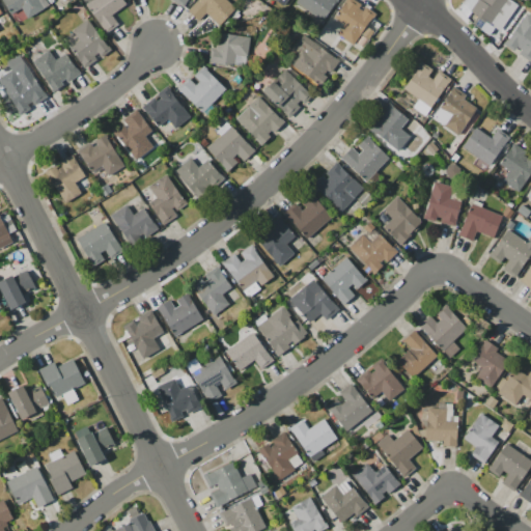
[(1,0),(9,16),(22,9),(26,19),(48,8),(43,0),(1,0)]
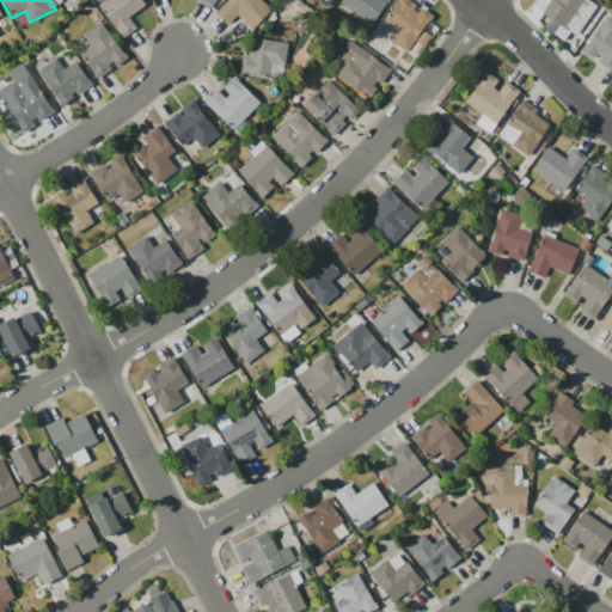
[(128,18),(145,6),(140,0),(105,0),(97,6),(121,40),(135,29),(128,18)]
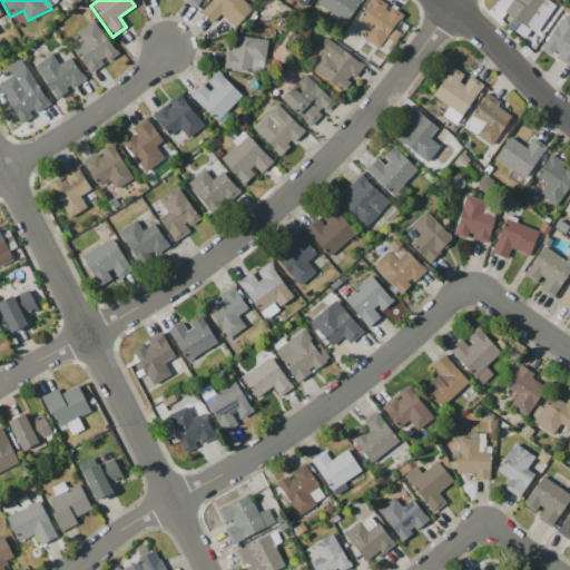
[(182,0),(196,9),(202,0),(182,0)]
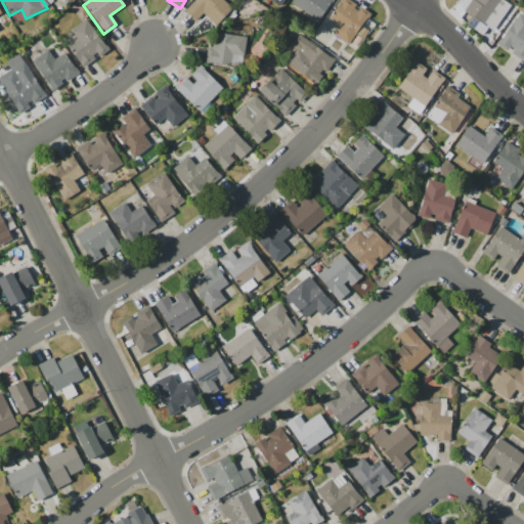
[(194,0),(184,11),(195,22),(203,13),(216,26),(231,9),(221,0),(194,0)]
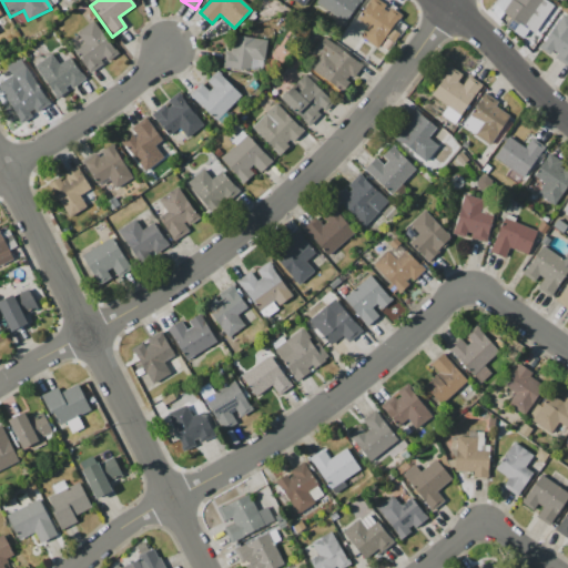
[(316,0),(315,4),(345,23),(359,0),(316,0)]
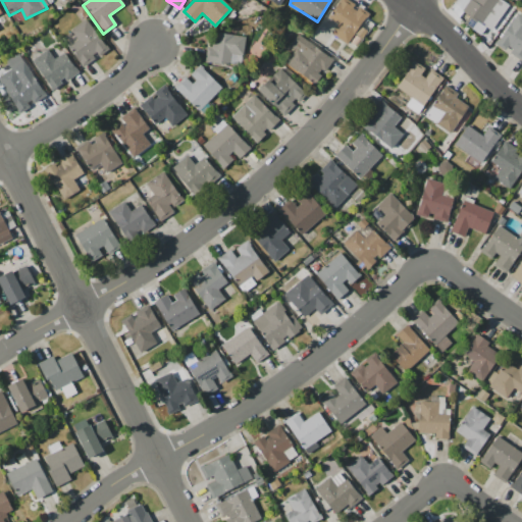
[(368,14),(356,5),(356,6),(347,0),(338,0),(327,17),(337,24),(330,35),(346,45),(368,14)]
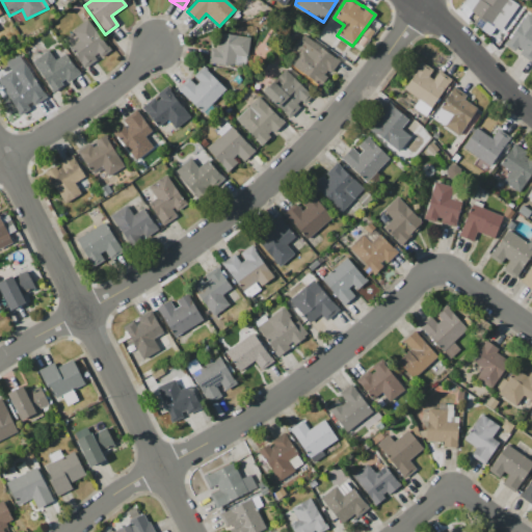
[(469,11),(477,0),(464,0),(461,5),(469,11)]
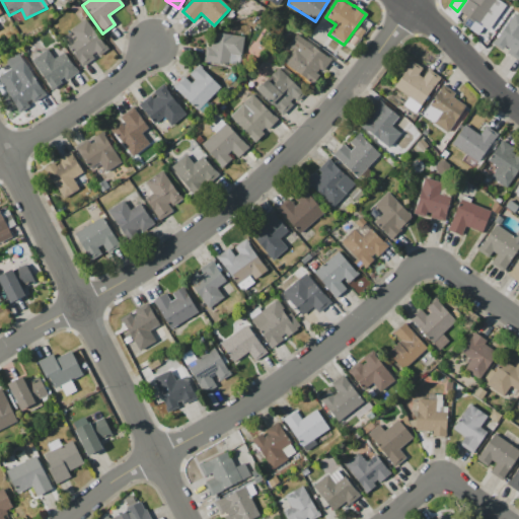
[(518,16),(513,12),(493,45),(518,61),(518,60),(518,16)]
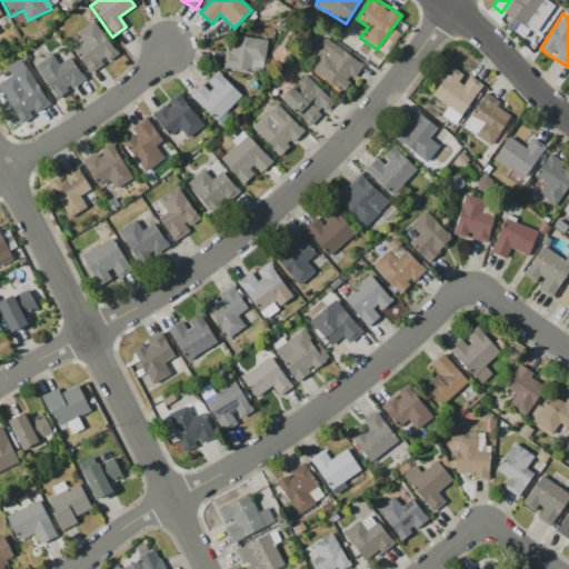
[(76,35),(83,45),(75,51),(90,75),(106,63),(106,62),(117,55),(93,22),(76,35)]
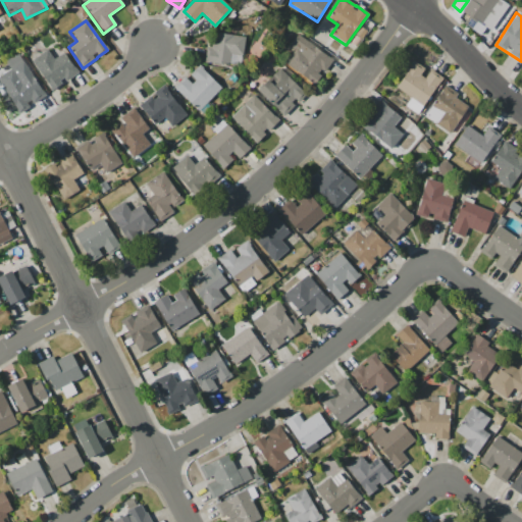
[(229,65),(230,55),(243,56),(245,37),(216,34),(215,46),(206,45),(204,63),(229,65)]
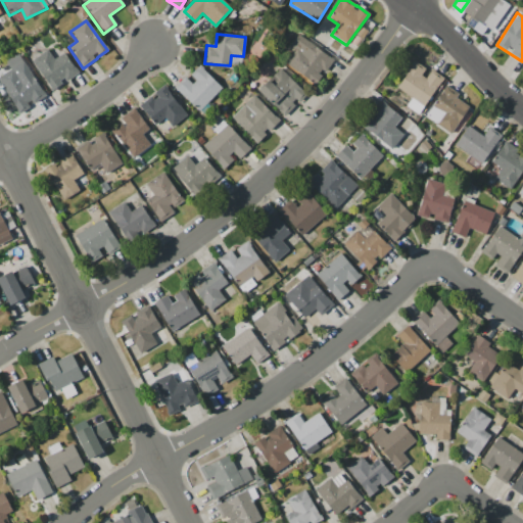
[(289,47),(294,51),(285,64),(315,86),(333,61),(298,35),(289,47)]
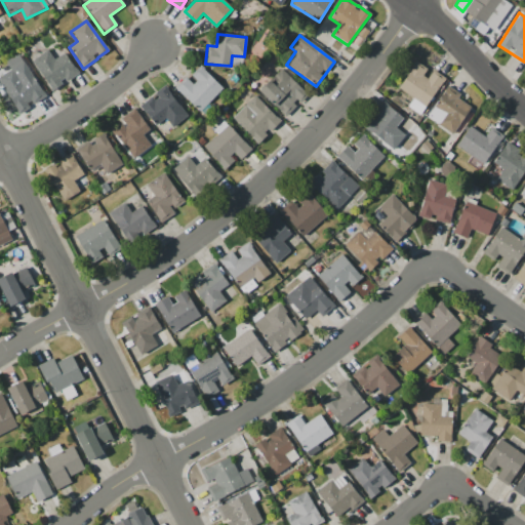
[(51,91),(78,75),(65,53),(53,61),(47,50),(32,61),(51,91)]
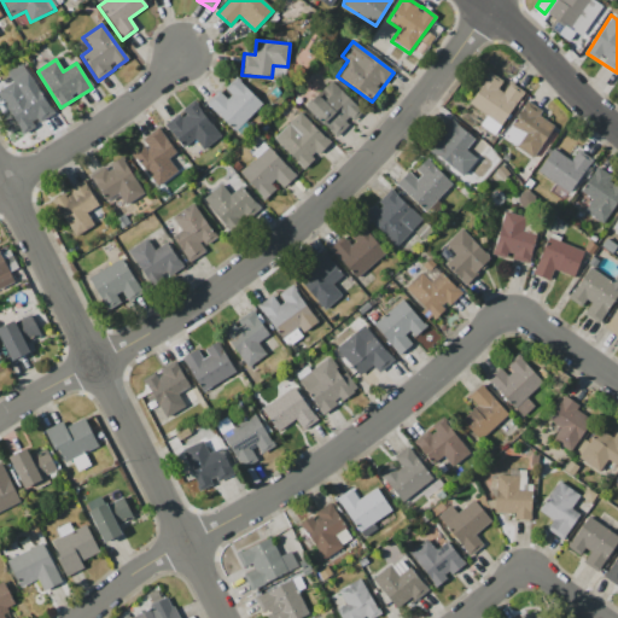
[(51,116),(24,63),(6,73),(12,83),(0,88),(0,94),(21,135),(38,127),(36,124),(51,116)]
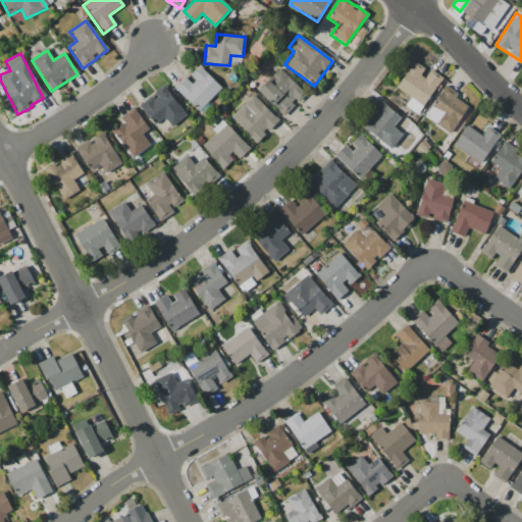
[(440,76),(426,69),(412,61),(396,90),(412,98),(407,107),(420,114),(440,76)]
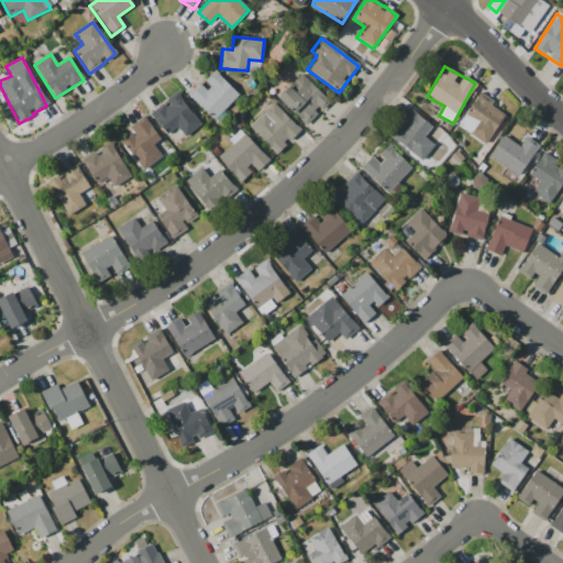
[(199,81),(187,96),(213,121),(239,95),(213,72),(202,84),(199,81)]
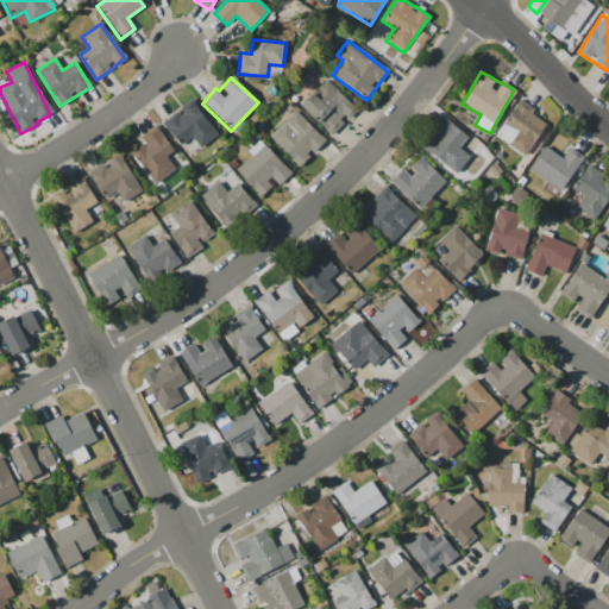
[(300,106),(332,136),(356,110),(325,80),(300,106)]
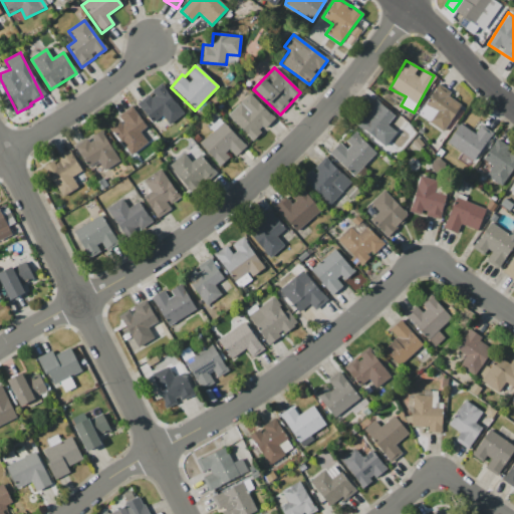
[(443,132),(461,105),(448,96),(451,92),(439,84),(418,114),(443,132)]
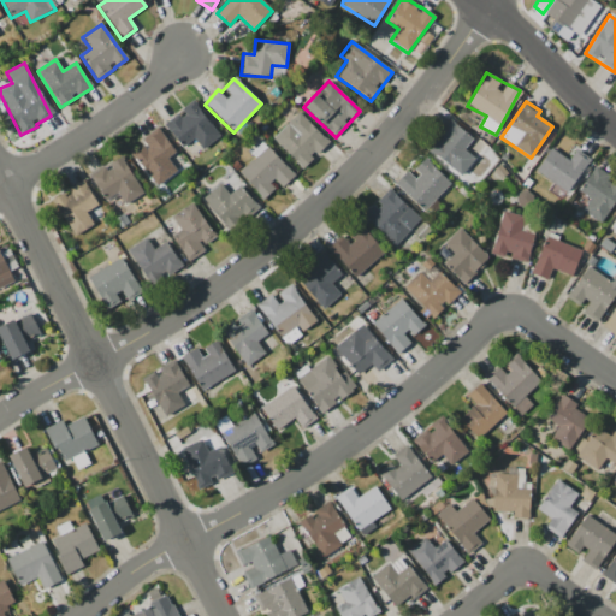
[(202,150),(220,137),(194,102),(164,124),(182,148),(194,138),(202,150)]
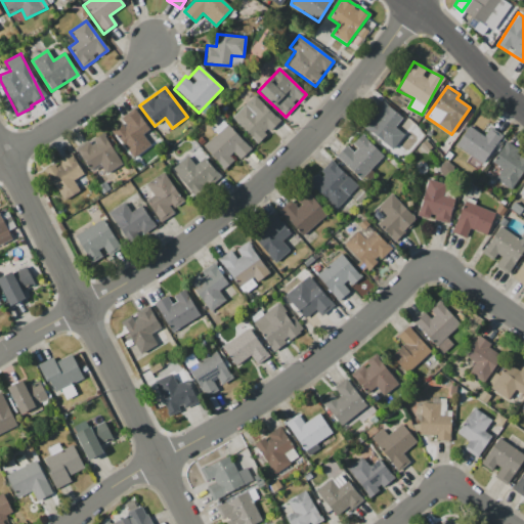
[(278,122),(254,95),(231,118),(256,143),(278,122)]
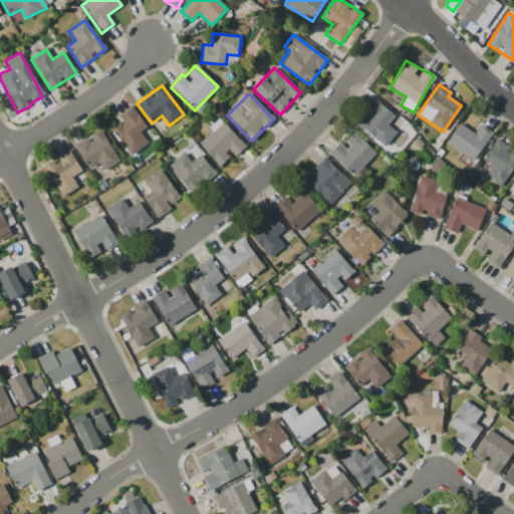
[(395,114),(374,100),(366,111),(367,111),(357,126),(387,147),(396,133),(387,126),(395,114)]
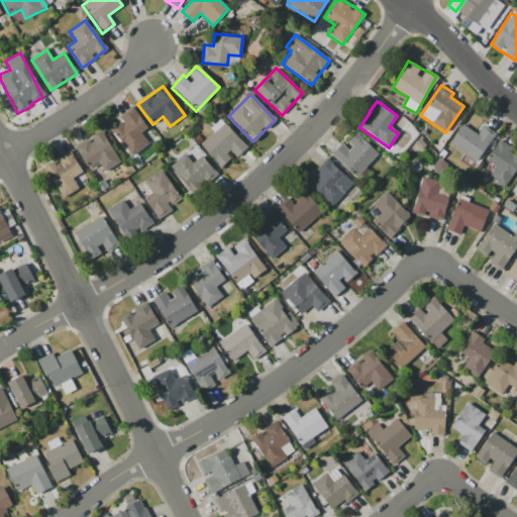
[(110,129),(130,157),(148,143),(140,133),(147,128),(131,107),(117,117),(120,121),(110,129)]
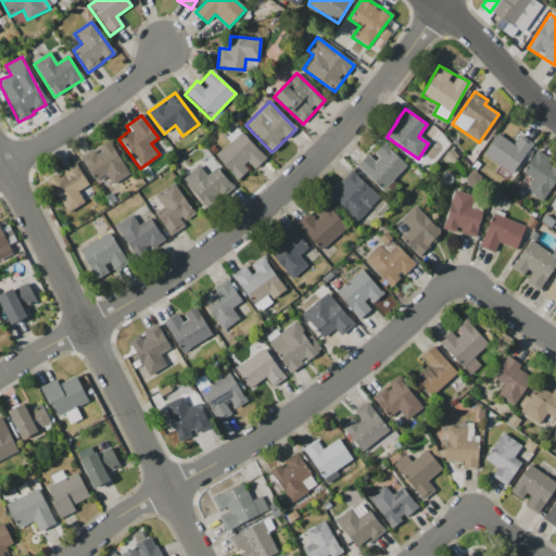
[(237,180),(250,168),(252,172),(265,160),(241,133),(215,155),(237,180)]
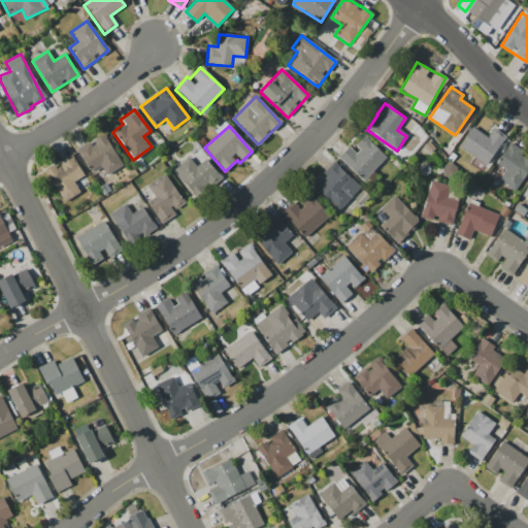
[(493,128),(487,137),(472,127),(458,147),(485,166),(505,136),(493,128)]
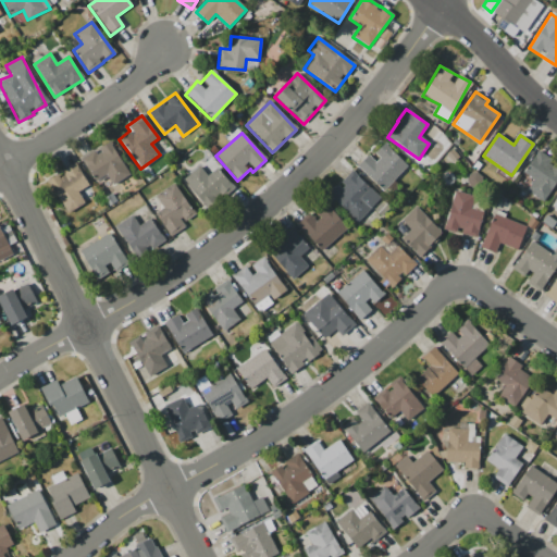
[(81,158),(94,182),(107,174),(112,185),(128,176),(111,143),(81,158)]
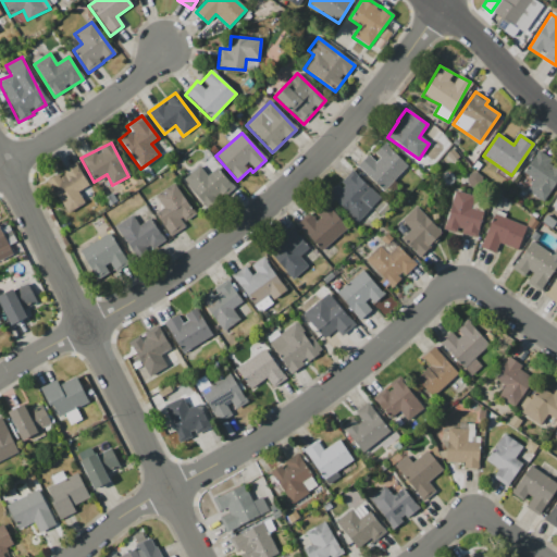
[(383,192),(407,165),(383,144),(372,156),(369,153),(357,166),(383,192)]
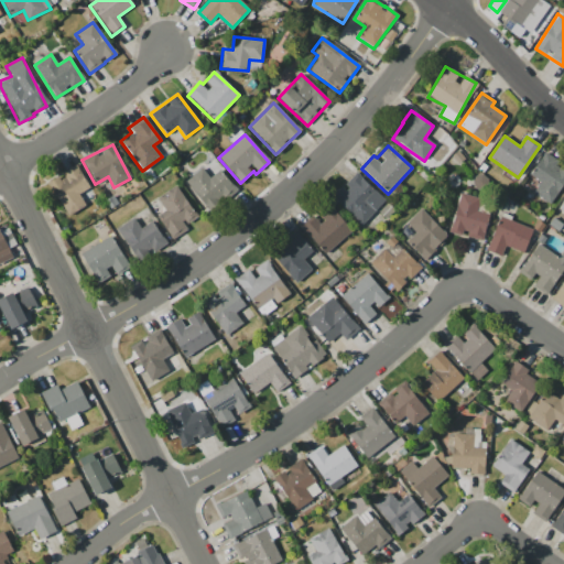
[(551,205),(563,182),(563,166),(543,154),(530,176),(539,183),(532,193),(551,205)]
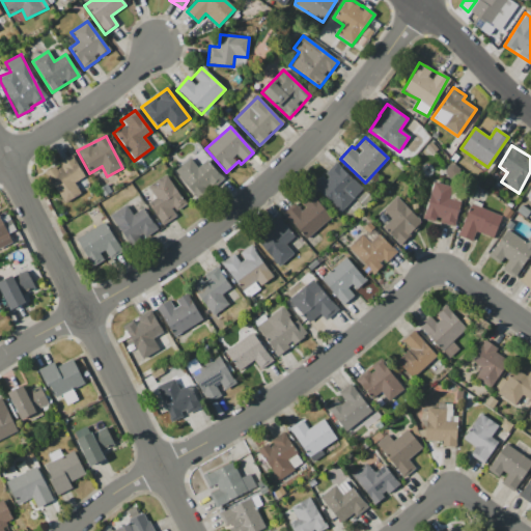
[(62,204),(80,194),(74,183),(83,177),(73,157),(45,172),(62,204)]
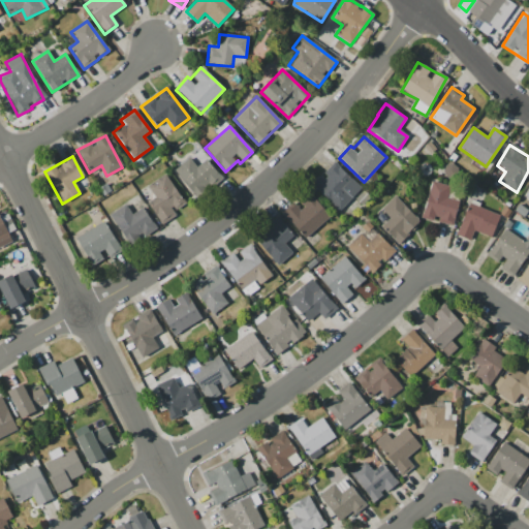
[(196,167),(188,158),(173,170),(196,199),(221,179),(206,159),(196,167)]
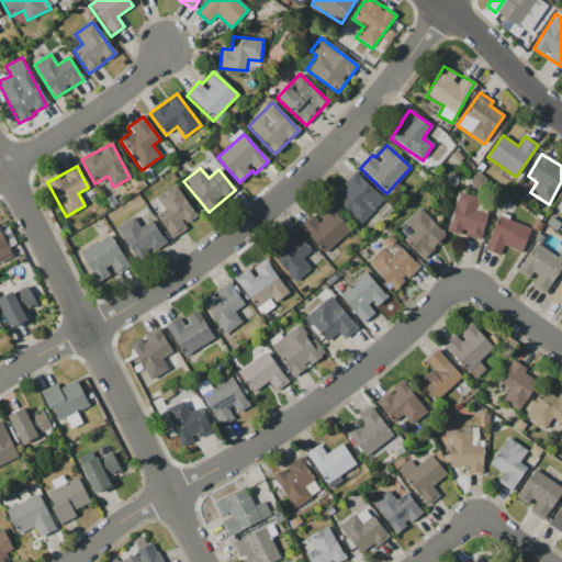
[(360,225),(383,201),(355,172),(341,186),(341,184),(332,195),(360,225)]
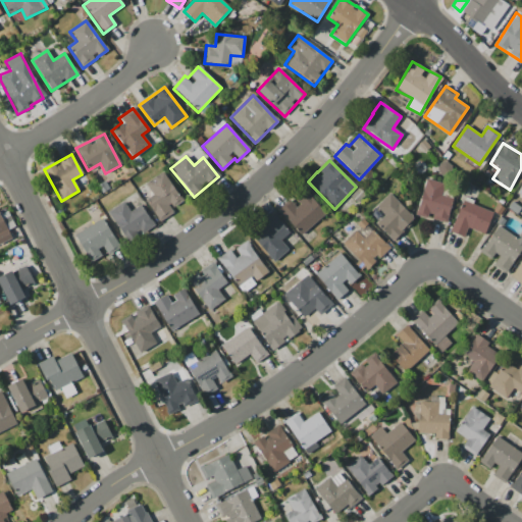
[(145,185),(153,195),(145,201),(159,222),(172,212),(170,210),(183,201),(162,172),(145,185)]
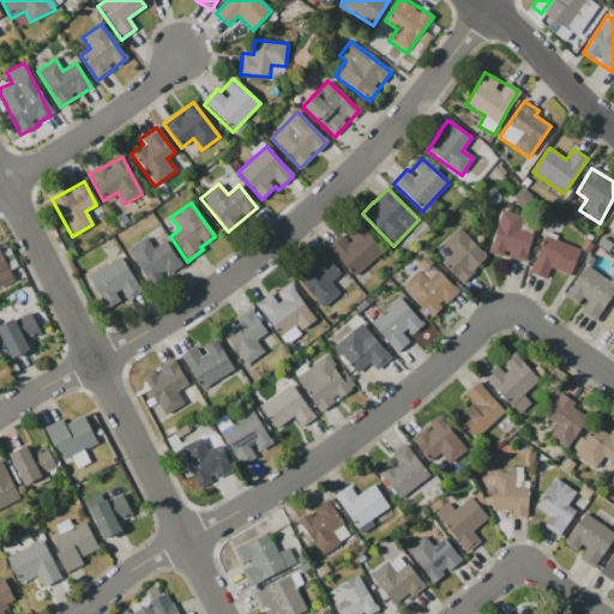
[(489,253),(524,262),(531,234),(519,230),(522,216),(499,210),(489,253)]
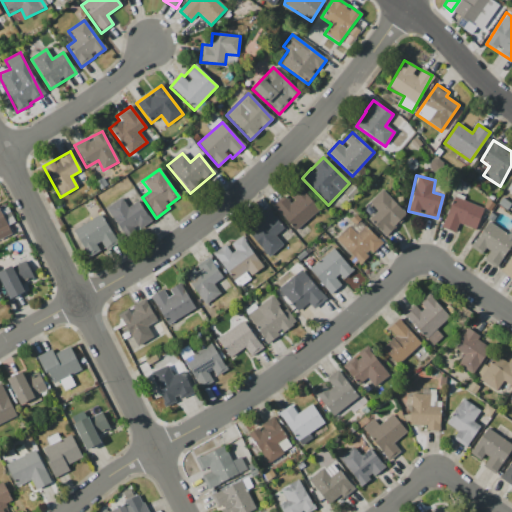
[(384,236),(406,215),(382,190),(368,203),(376,211),(368,219),(384,236)]
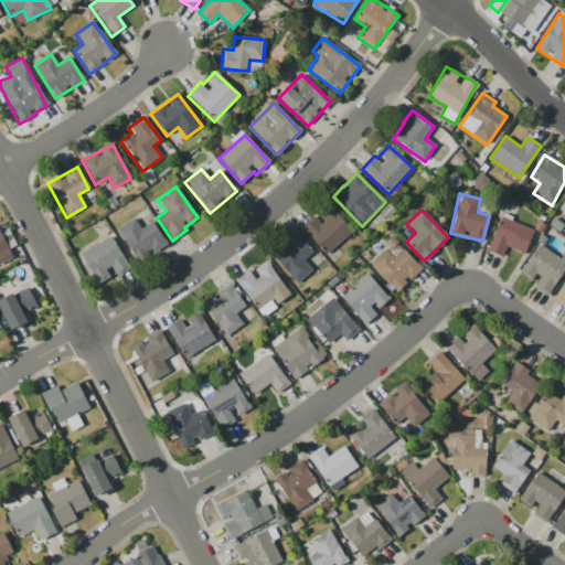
[(300,227),(326,255),(352,231),(332,211),(319,223),(312,216),(300,227)]
